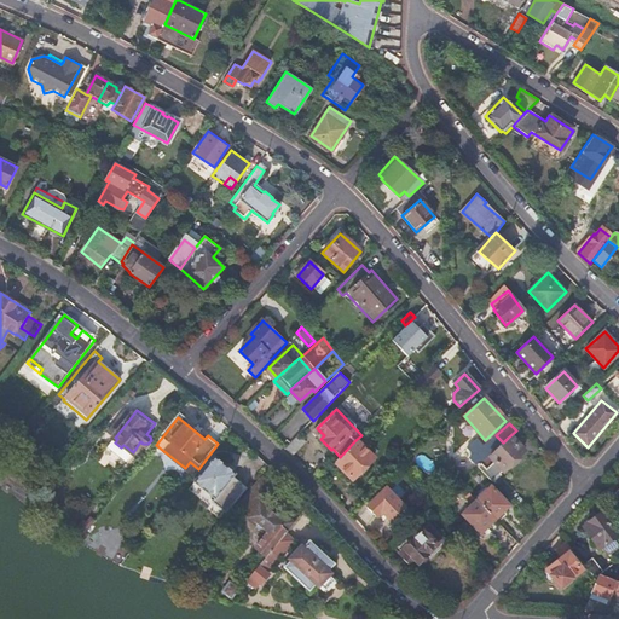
[(285,449),(293,456),(306,441),(299,434),(285,449)]
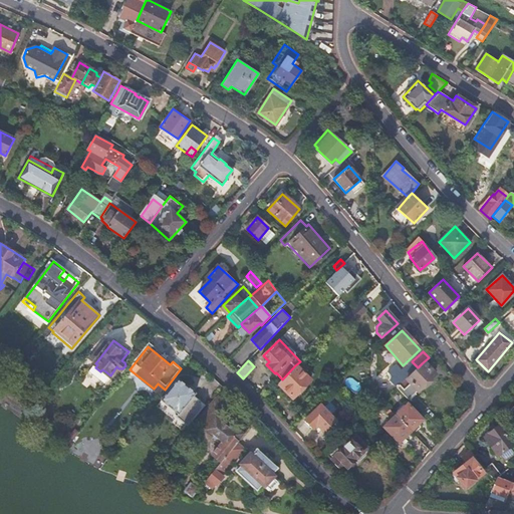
[(418,367),(413,362),(402,371),(407,377),(408,376),(412,372),(418,367)]
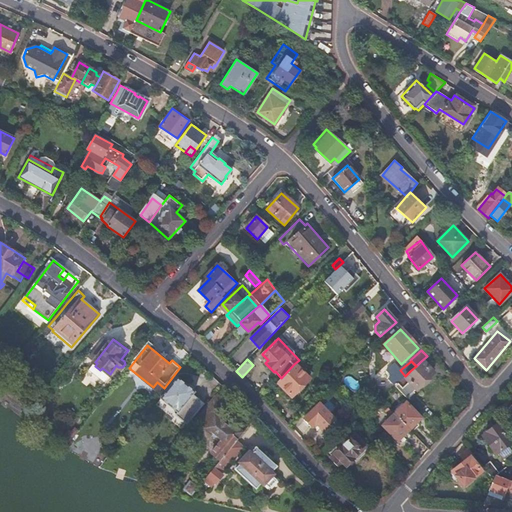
[(86,379),(90,383),(95,382),(99,376),(105,370),(102,368),(100,370),(95,366),(97,363),(95,362),(86,374),(86,379)]
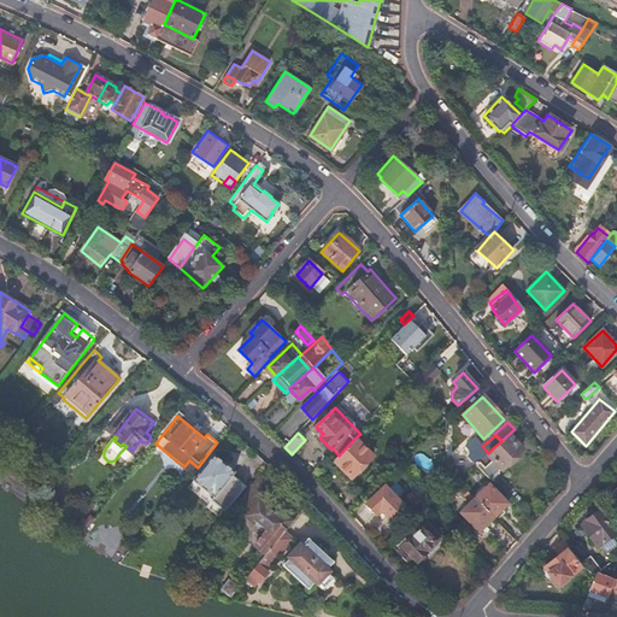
[(475,465),(489,481),(521,452),(506,436),(501,441),(494,447),(489,452),(493,458),(491,460),(486,456),(475,465)]
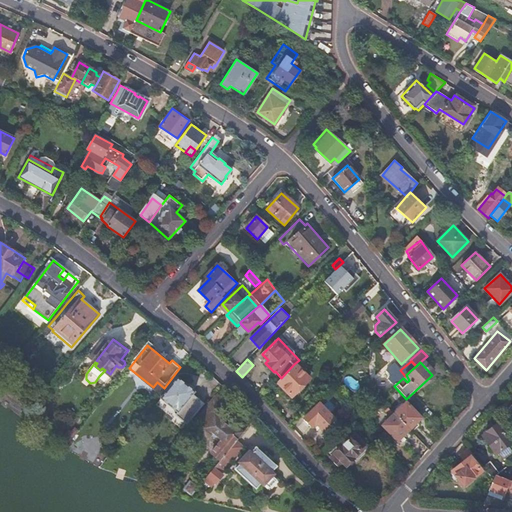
[(281,378),(277,382),(291,396),(303,385),(296,378),(302,372),(294,364),(281,378)]
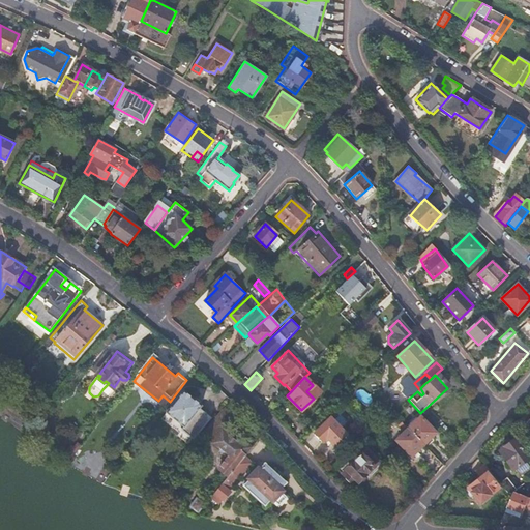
[(109,383),(102,389),(110,394),(115,388),(114,387),(109,383)]
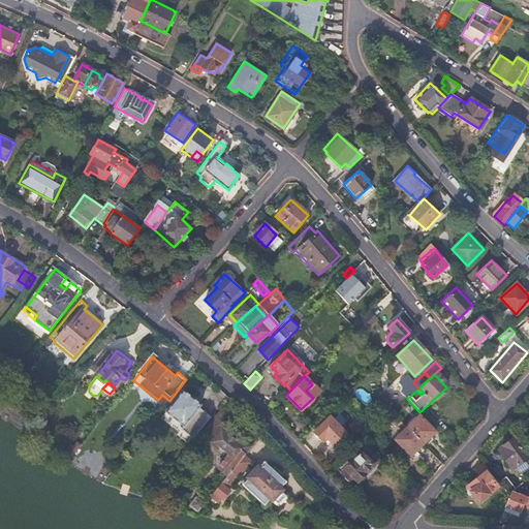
[(201,405),(184,391),(166,412),(184,427),(183,430),(194,439),(211,417),(199,408),(201,405)]
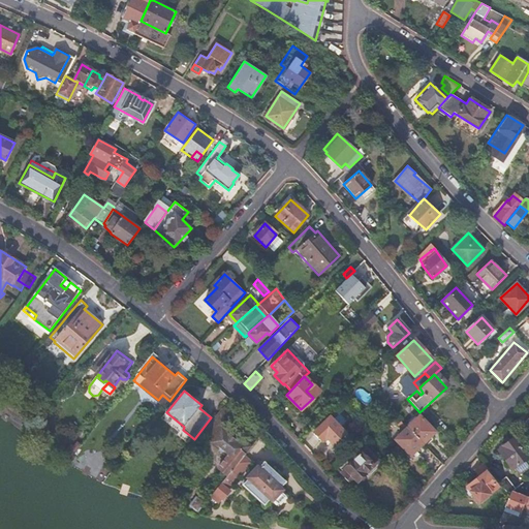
[(221,427),(230,414),(223,408),(207,429),(209,430),(206,435),(212,439),(218,431),(217,431),(221,427)]
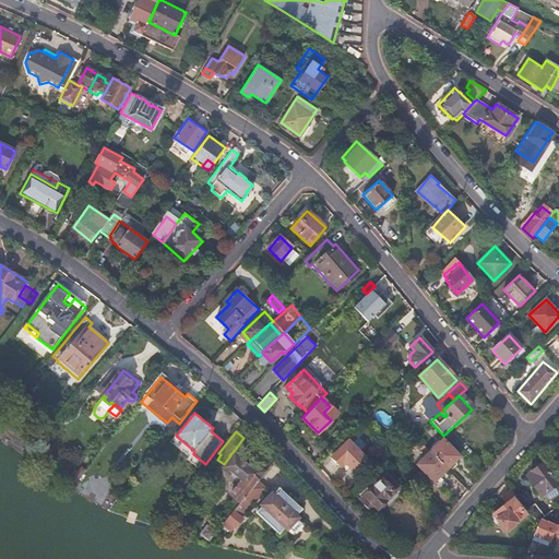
[(347,441),(332,456),(340,465),(344,461),(352,468),(356,463),(360,465),(363,463),(363,460),(361,459),(363,458),(347,441)]
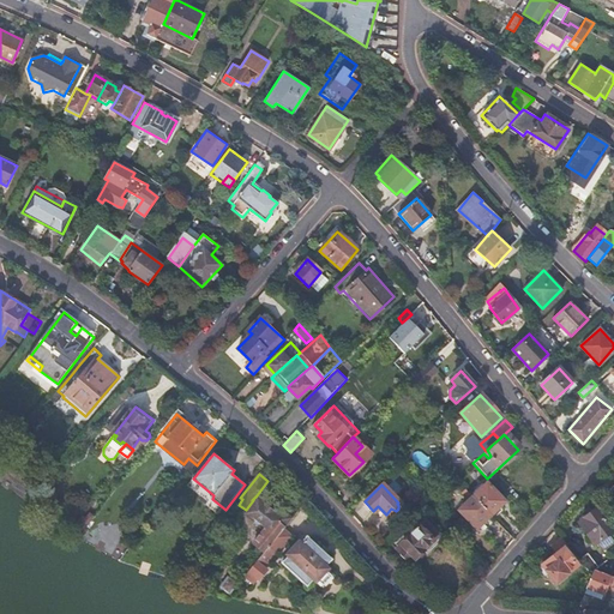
[(473,498),(491,516),(504,503),(486,485),(473,498)]
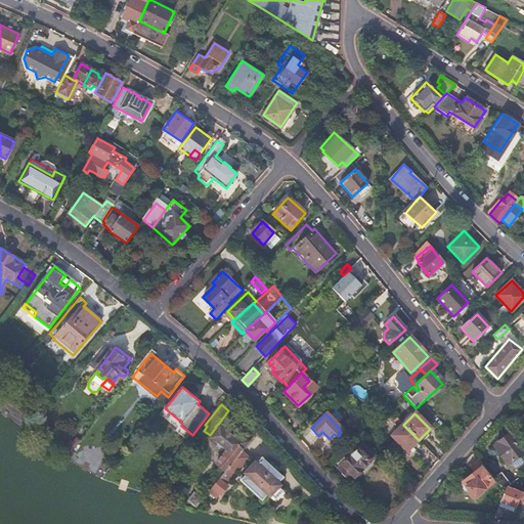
[(398,426),(401,423),(396,418),(393,421),(398,426)]
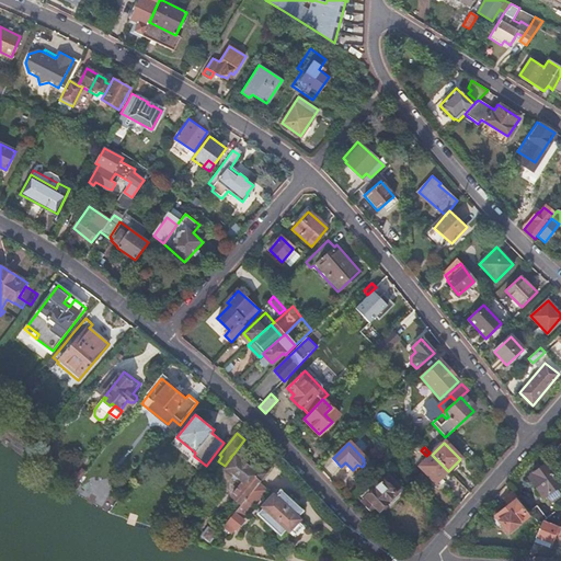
[(239,456),(235,453),(230,457),(231,457),(225,466),(222,468),(227,471),(238,458),(239,456)]
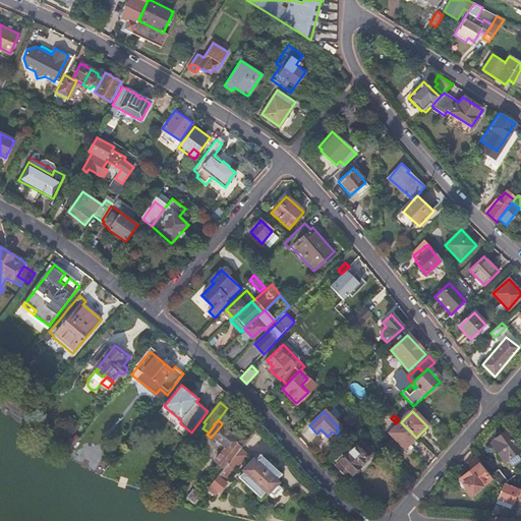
[(405,449),(416,438),(401,422),(390,435),(405,449)]
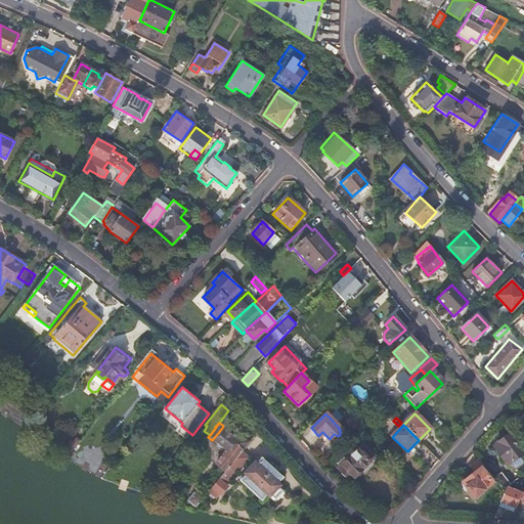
[(243,451),(249,444),(239,436),(236,439),(223,426),(222,428),(212,440),(216,443),(217,447),(220,449),(224,449),(227,452),(218,466),(220,468),(219,468),(223,471),(224,471),(226,473),(243,451)]
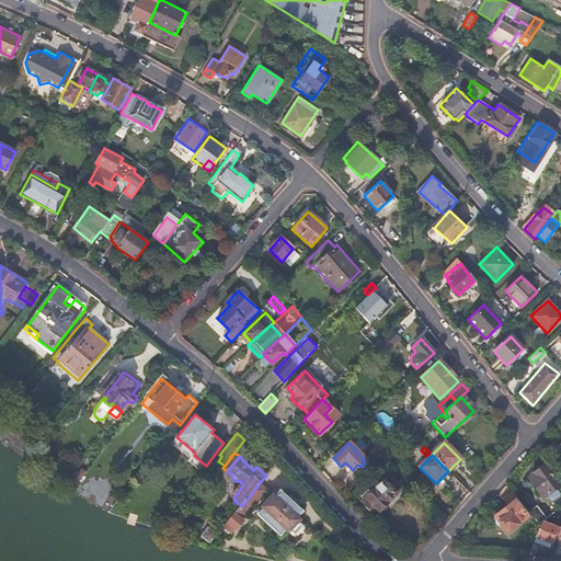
[(284,466),(277,460),(274,466),(279,470),(284,466)]
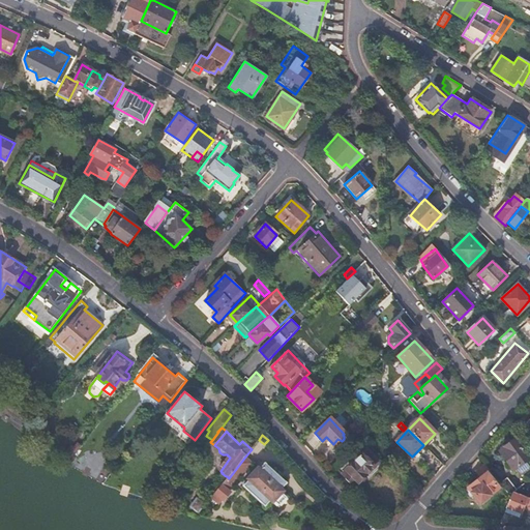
[(501,451),(516,467),(523,460),(524,461),(526,459),(512,440),(508,443),(509,444),(501,451)]
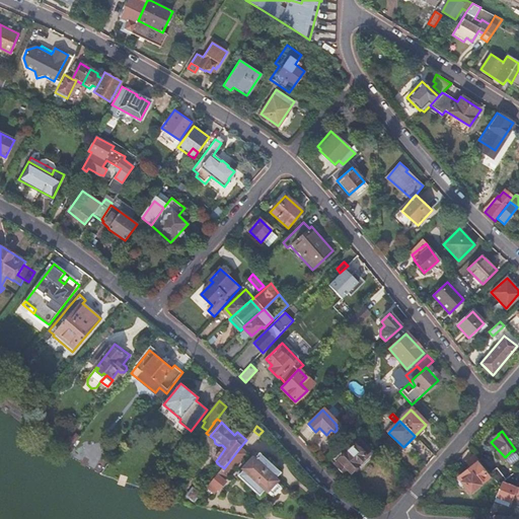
[(355,437),(329,460),(345,476),(350,472),(352,472),(359,466),(359,464),(370,453),(355,437)]
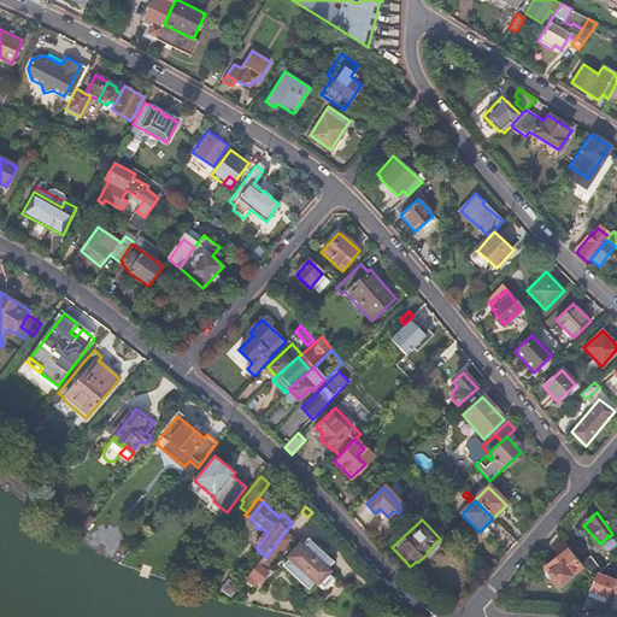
[(266,557),(247,581),(256,588),(260,583),(262,583),(270,574),(269,573),(295,539),(286,532),(266,557)]
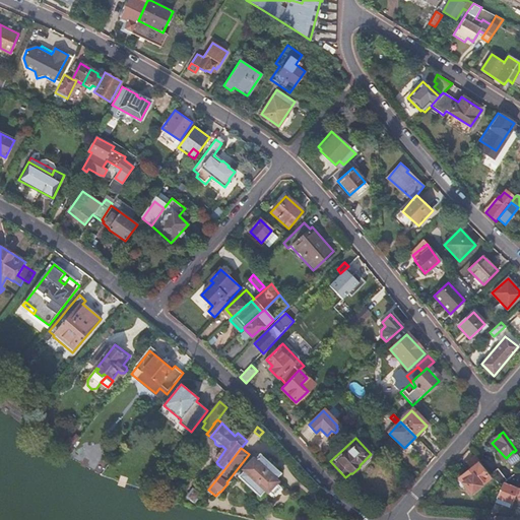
[(239,477),(260,497),(267,490),(268,491),(276,482),(274,481),(281,474),(260,454),(253,461),(252,460),(244,467),(246,469),(239,477)]
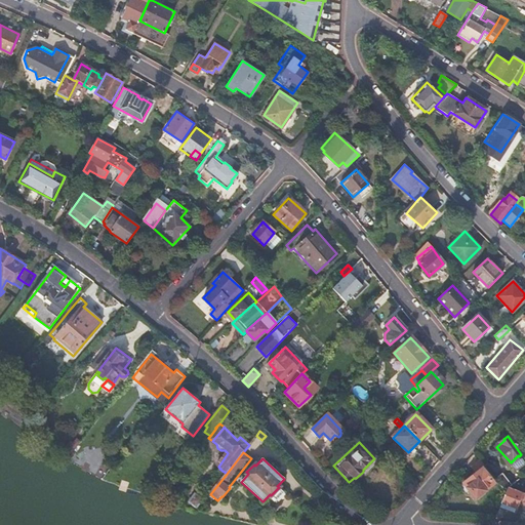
[(494,479),(480,461),(474,467),(478,473),(465,484),(474,497),(482,492),(481,491),(495,480),(494,479)]
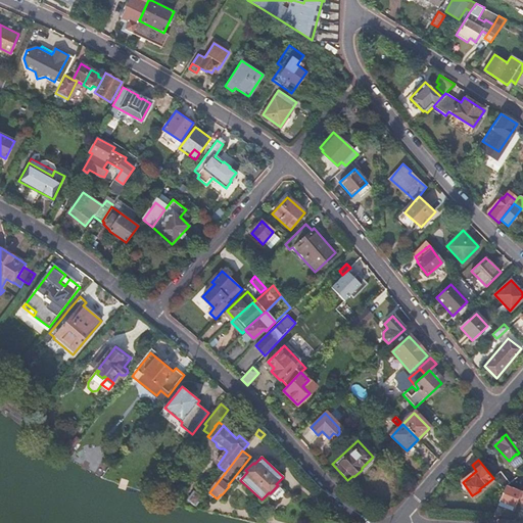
[(502,488),(505,486),(510,483),(501,471),(492,477),(493,478),(502,488)]
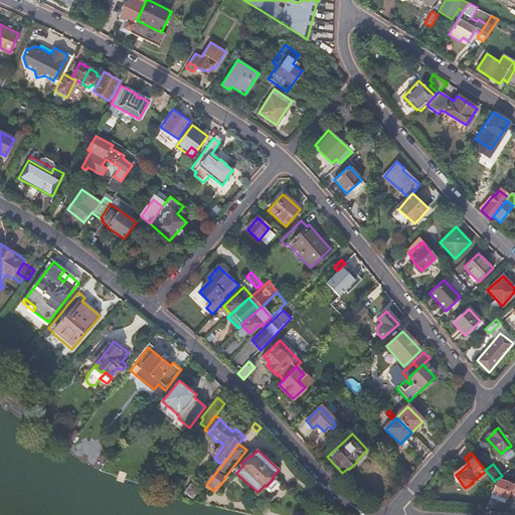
[(274,478),(266,486),(272,491),(280,483),(274,478)]
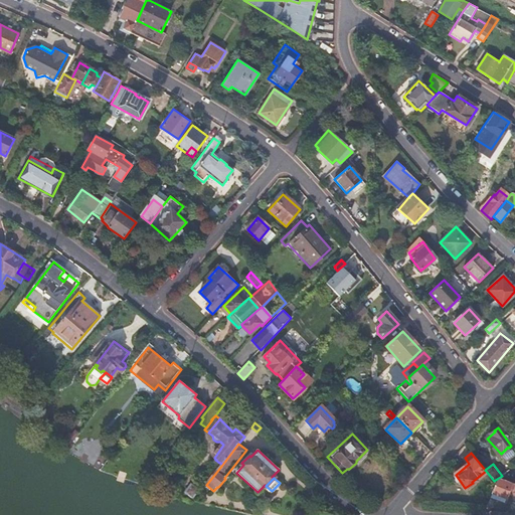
[(506,494),(511,495),(514,484),(497,479),(491,494),(505,498),(506,494)]
